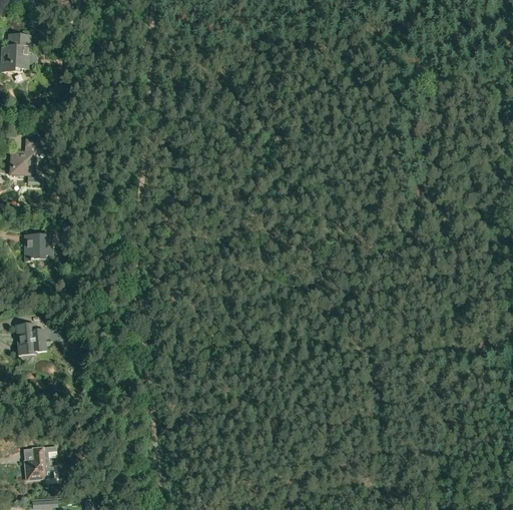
[(36,59),(36,56),(35,55),(34,54),(32,53),(29,53),(30,34),(14,33),(14,45),(1,44),(0,68),(0,70),(14,71),(14,67),(28,68),(29,62),(31,62),(33,62),(35,61),(36,59)]
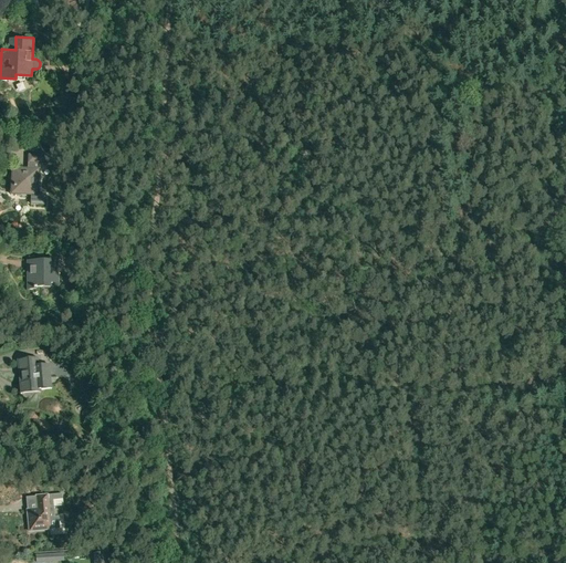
[(44,193),(37,191),(38,166),(38,160),(45,160),(46,153),(28,152),(28,160),(30,160),(30,166),(11,165),(10,191),(31,193),(30,201),(43,202),(44,193)]
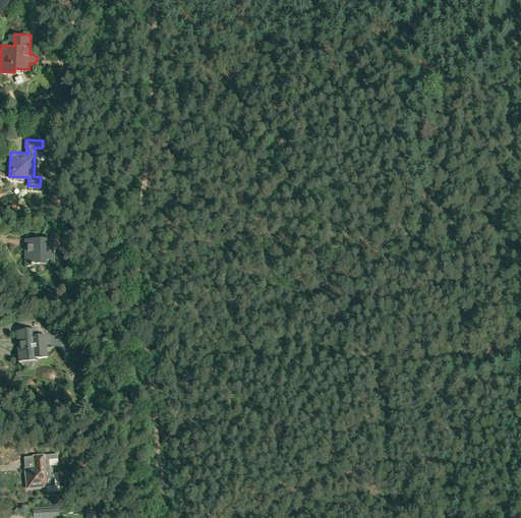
[(45,235),(45,237),(24,237),(24,264),(33,264),(33,262),(47,262),(47,257),(53,257),(53,235),(45,235)]
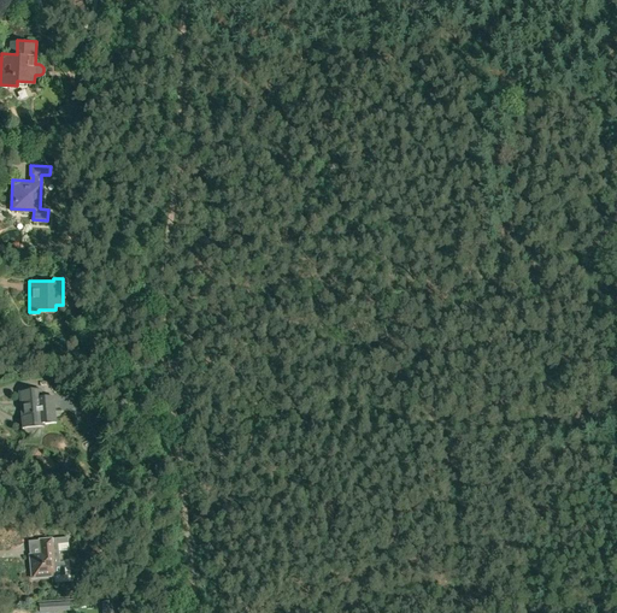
[(22,426),(43,424),(42,422),(57,420),(53,394),(40,395),(40,387),(18,389),(22,426)]
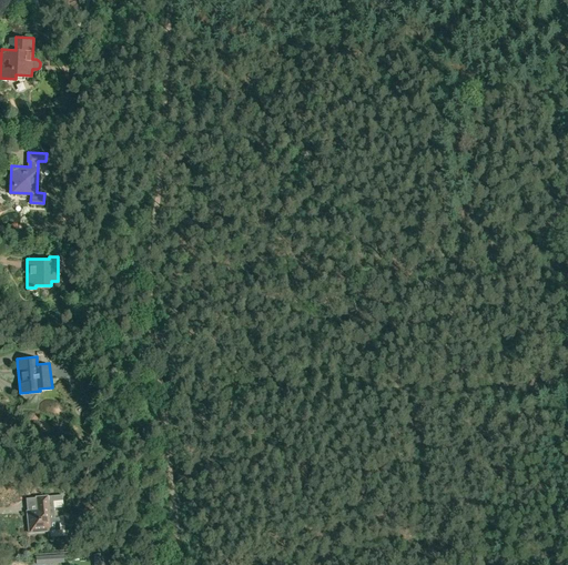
[(52,494),(34,495),(36,508),(27,510),(29,531),(54,527),(56,526),(56,516),(54,516),(52,494)]
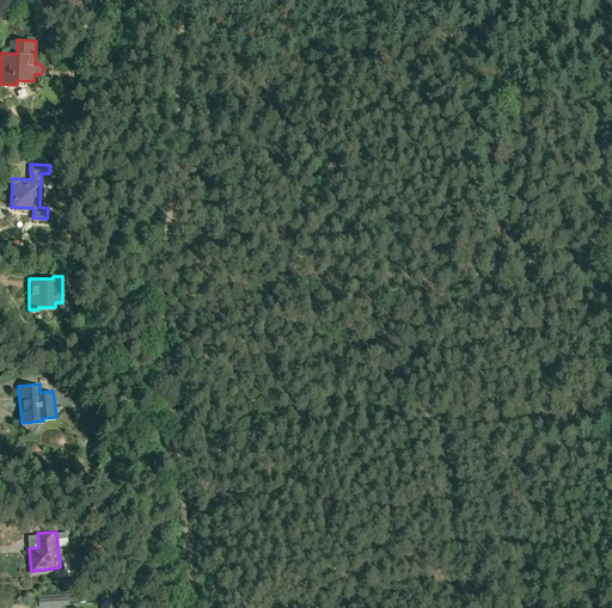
All buildings are outlined.
